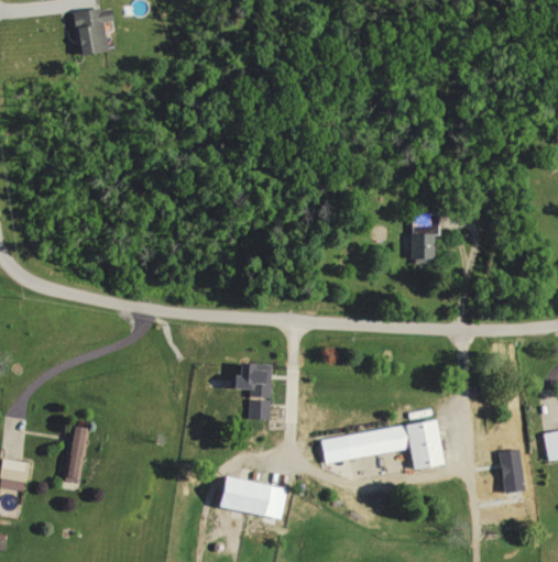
[(79,54),(109,51),(106,22),(116,21),(113,7),(74,11),(79,54)]
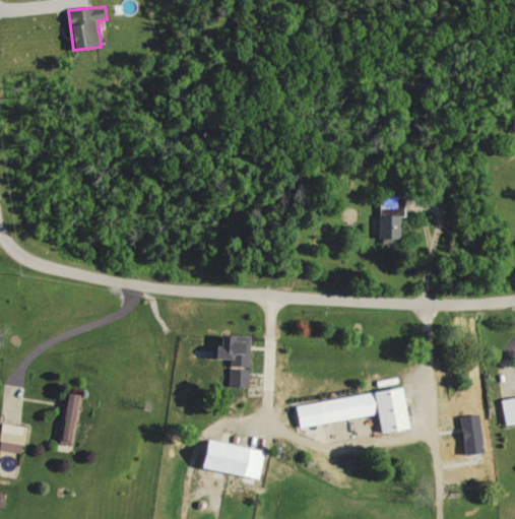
[(403,240),(402,197),(387,197),(387,215),(379,215),(380,241),(403,240)]
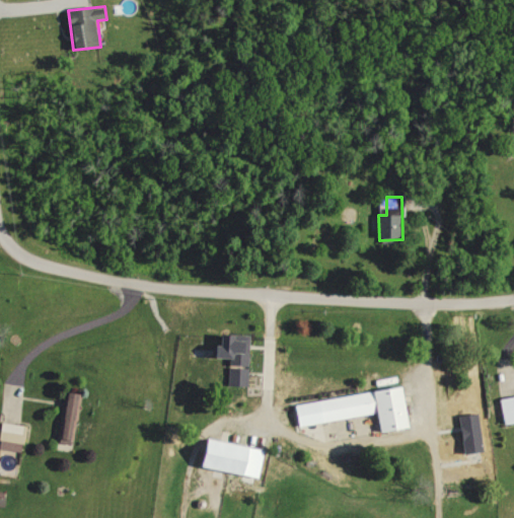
[(230,386),(249,386),(250,336),(217,335),(216,353),(210,353),(209,360),(231,360),(230,386)]
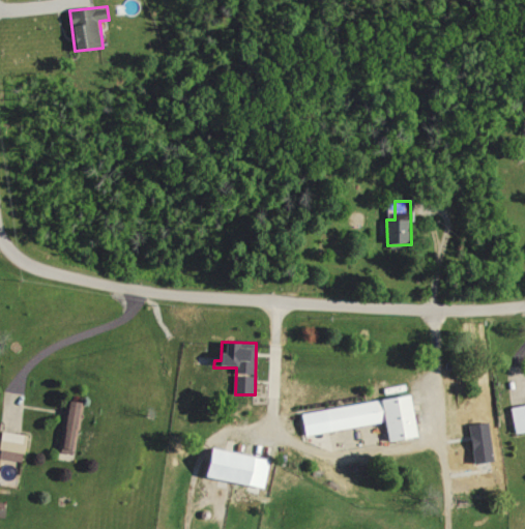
[(417,438),(411,395),(301,411),(305,435),(386,423),(388,441),(417,438)]
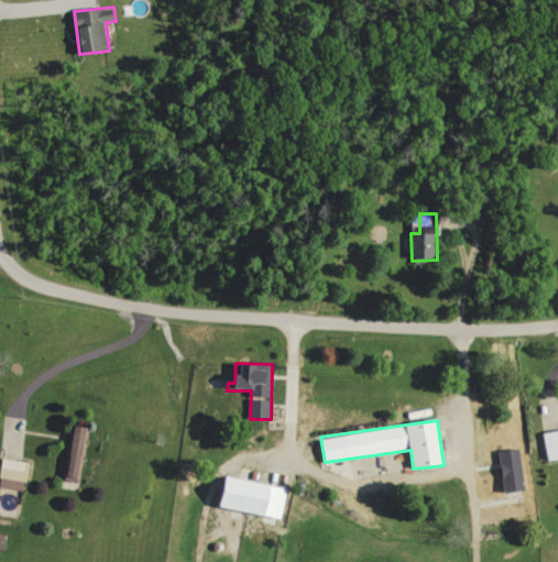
[(93,429),(73,427),(66,476),(85,478),(93,429)]
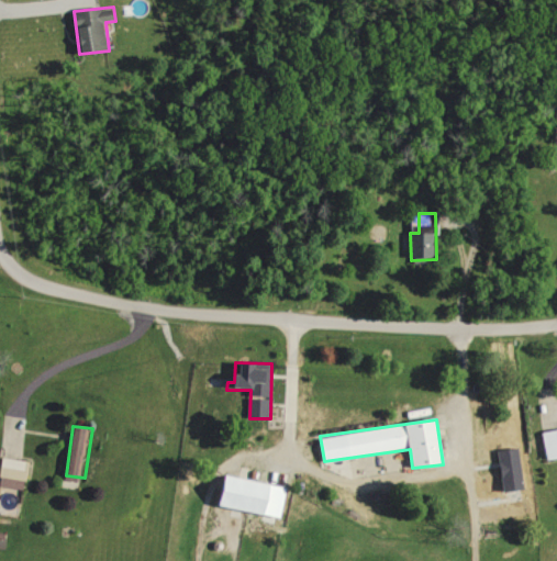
[(548,460),(556,458),(556,429),(543,433),(548,460)]
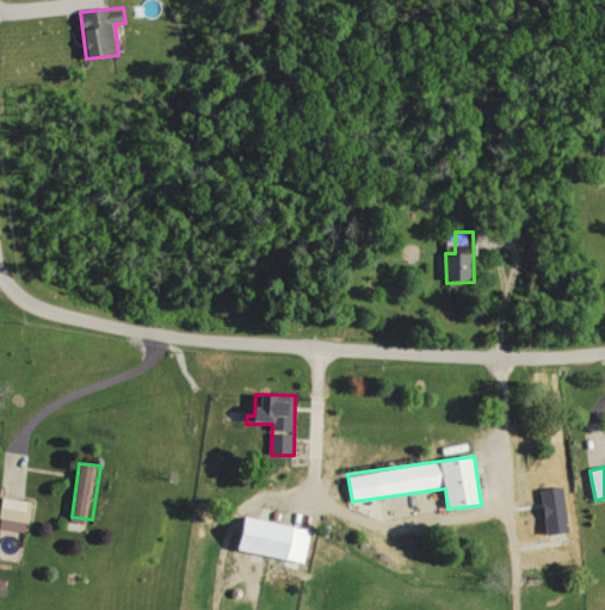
[(541,491),(547,535),(573,531),(567,486),(541,491)]
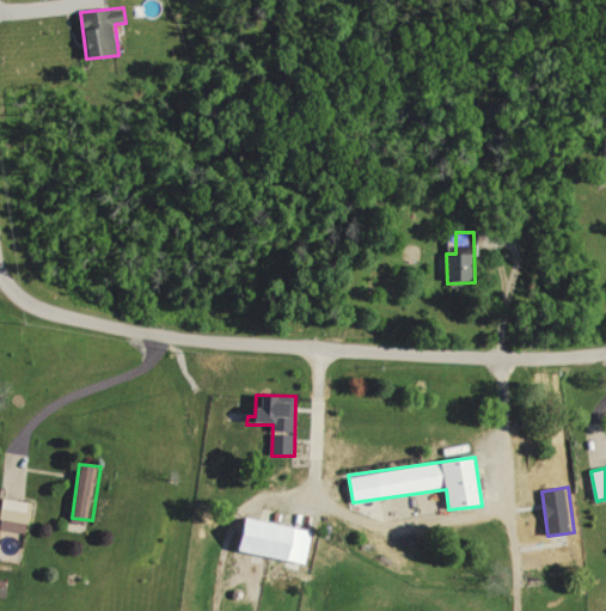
[(0,517),(0,518),(30,524),(34,502),(4,498),(0,517)]
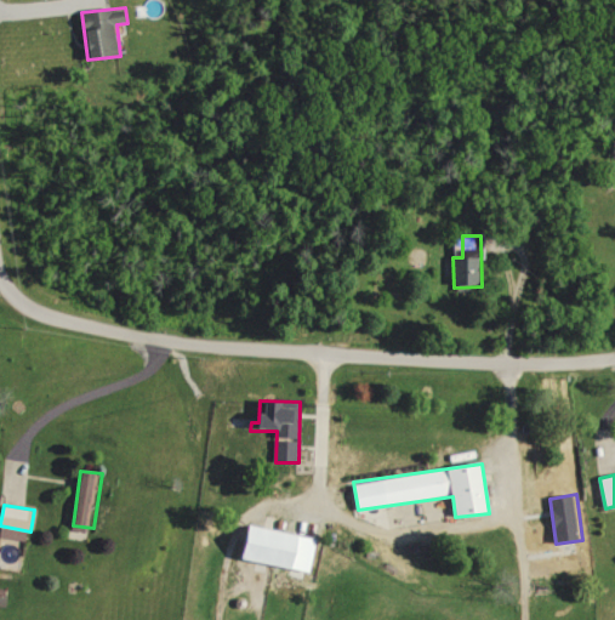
[(235,561),(309,574),(317,538),(241,524),(235,561)]
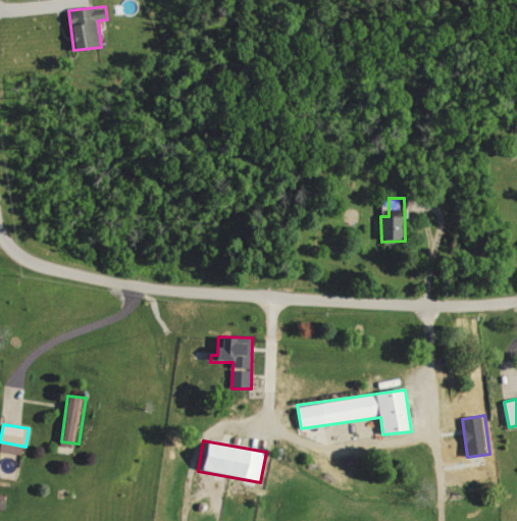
All buildings are outlined.
